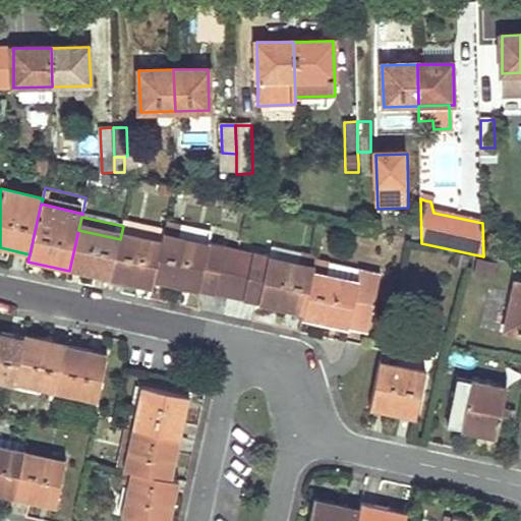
[(162,235),(160,247),(153,280),(214,294),(223,252),(207,248),(174,240),(177,227),(165,224),(162,235)]
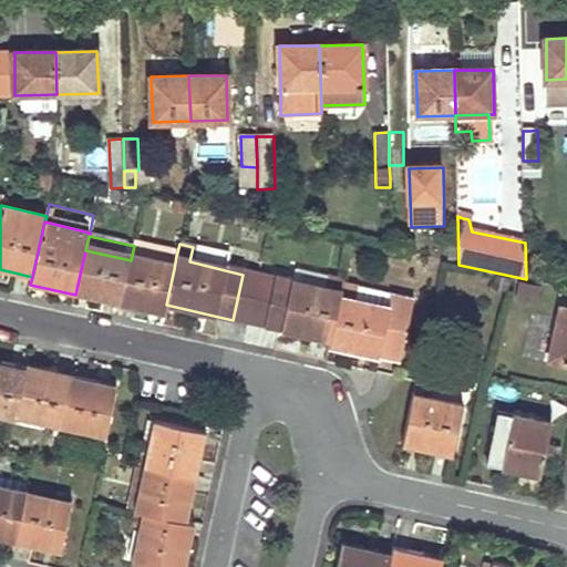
[(134,246),(131,260),(121,305),(164,313),(166,305),(174,269),(156,265),(140,260),(142,248),(134,246)]
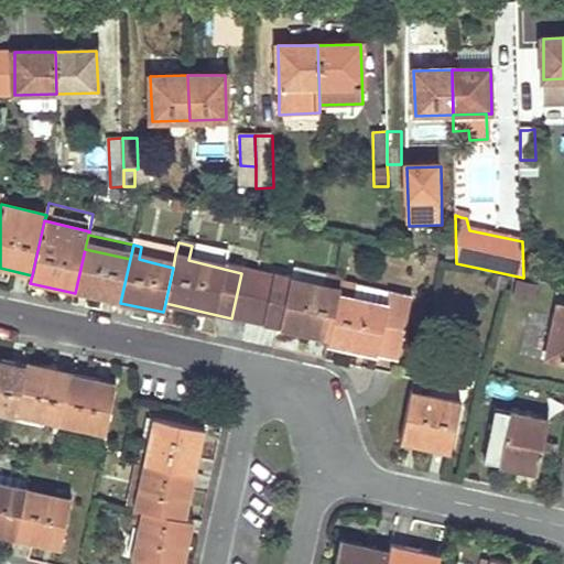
[(188,260),(224,269),(227,255),(192,246),(188,260)]
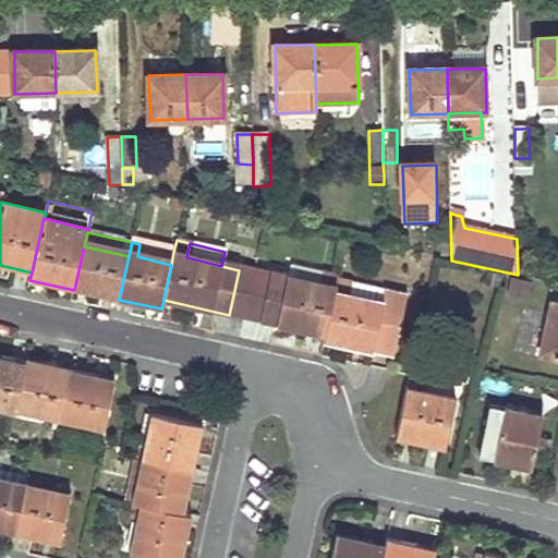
[(140,244),(137,256),(154,261),(171,265),(173,252),(140,244)]
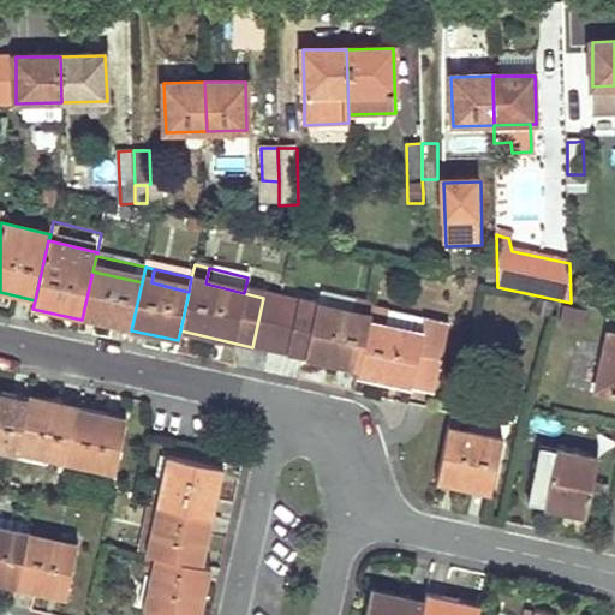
[(142,282),(93,272),(82,320),(131,330),(142,282)]
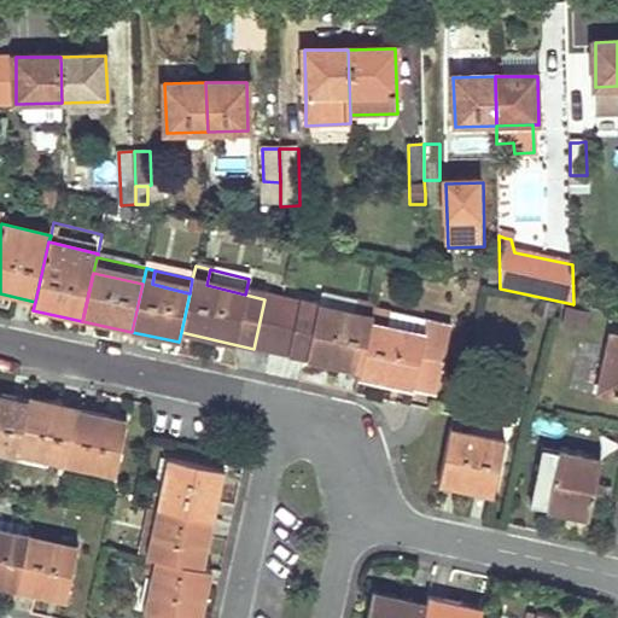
[(318,312),(353,320),(356,303),(357,299),(321,291),(319,304),(318,312)]
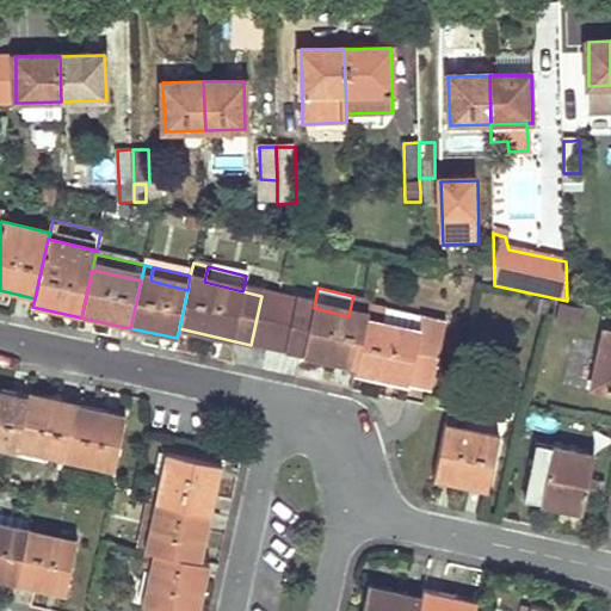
[(261,296),(251,345),(269,347),(278,300),(261,296)]
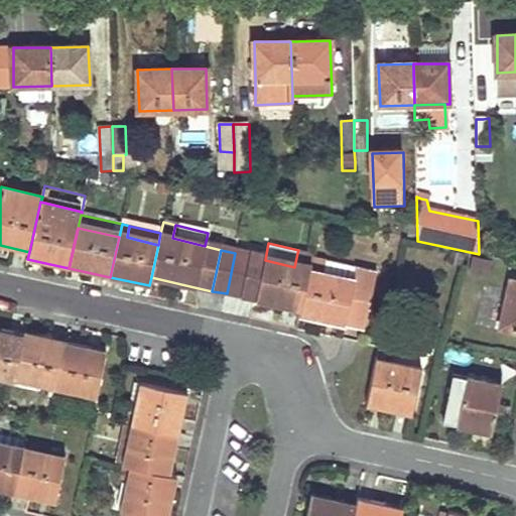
[(311,259),(312,256),(297,253),(294,267),(265,260),(266,254),(251,250),(250,257),(241,296),(300,309),(311,259)]
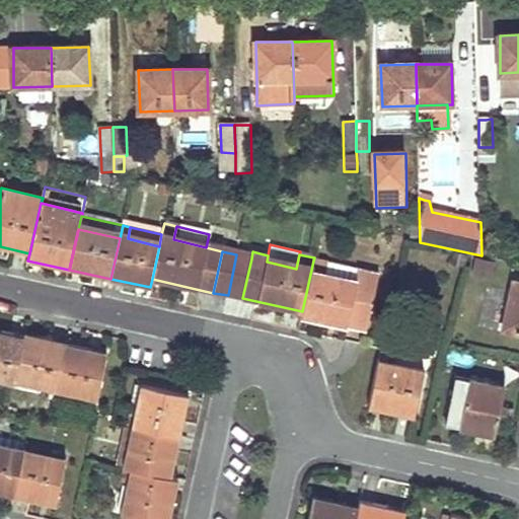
[(236,254),(228,295),(242,298),(251,258),(236,254)]
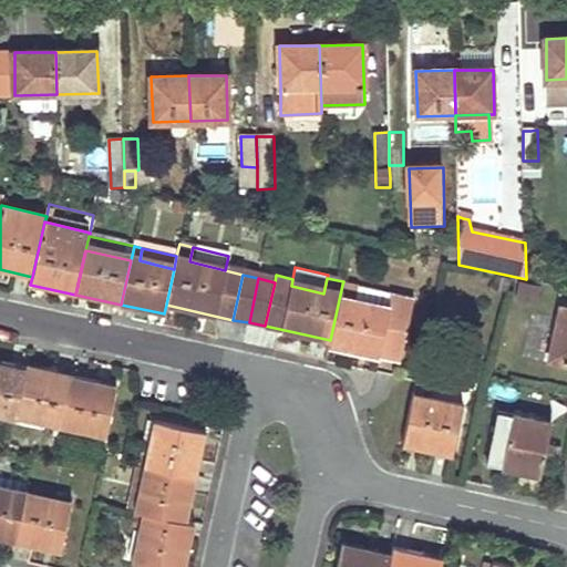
[(342,285),(330,340),(329,344),(399,361),(413,302),(342,285)]
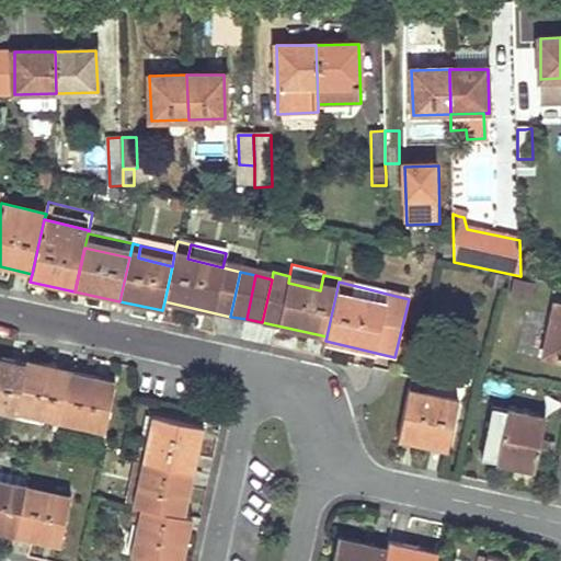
[(560,307),(554,306),(544,355),(560,359),(560,307)]
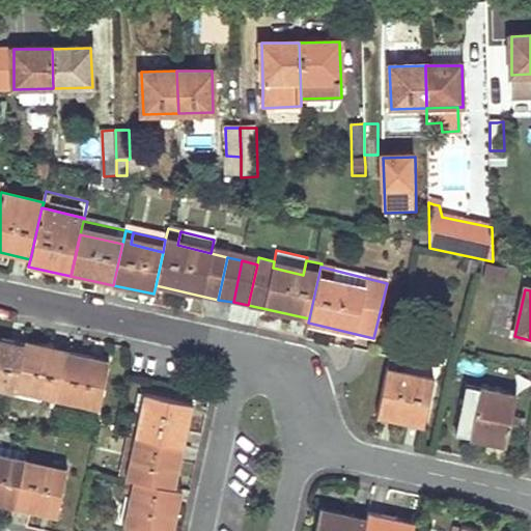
[(0,340),(0,384),(15,388),(16,384),(24,346),(0,340)]
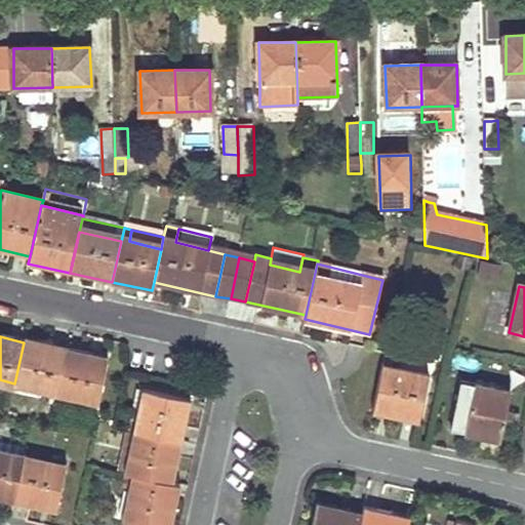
[(25,339),(25,340),(24,342),(15,379),(58,389),(67,349),(25,339)]
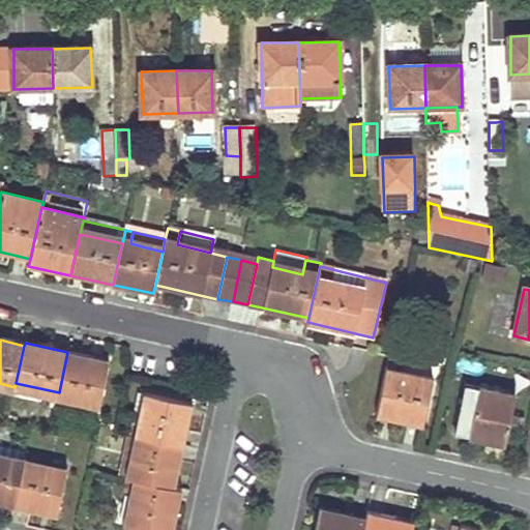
[(107,360),(67,352),(59,392),(98,402),(107,360)]
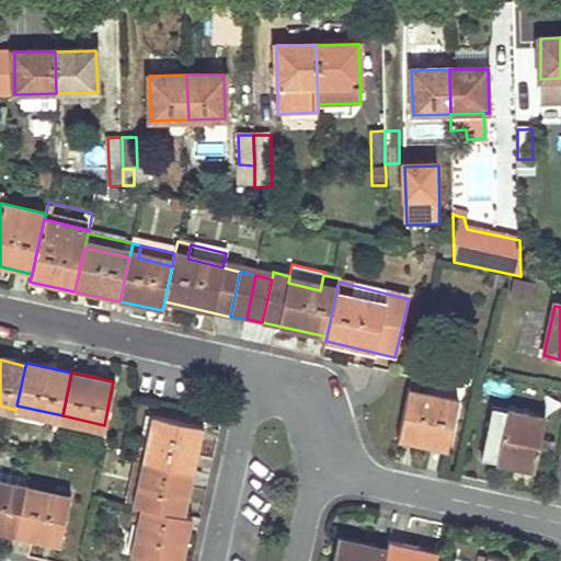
[(459,400),(433,395),(408,389),(398,439),(447,449),(459,400)]
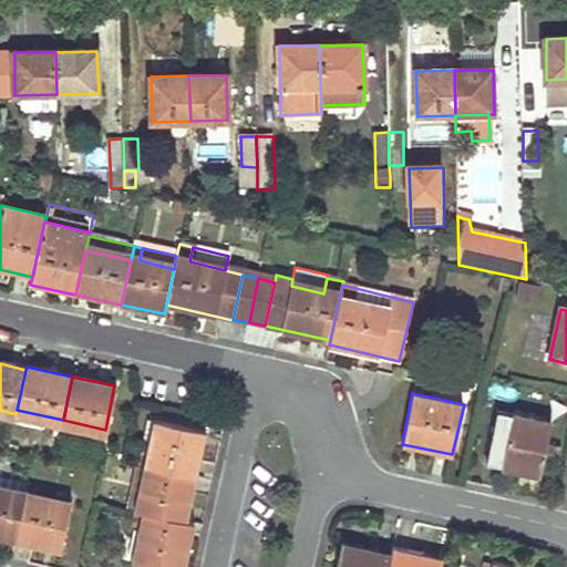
[(502,466),(521,471),(539,474),(550,424),(497,412),(490,447),(505,451),(502,466)]
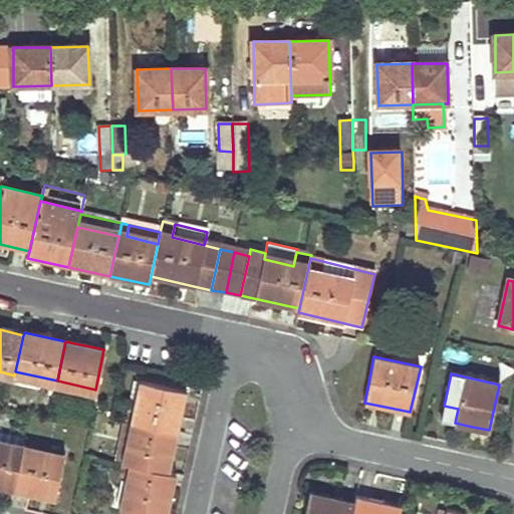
[(184,393),(134,381),(124,421),(176,432),(184,393)]
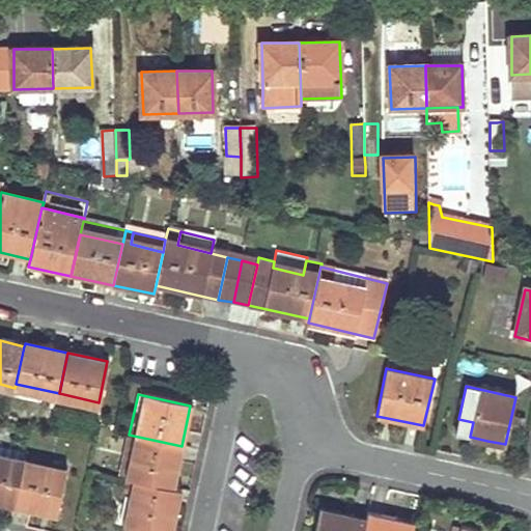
[(182,446),(129,435),(119,477),(126,478),(172,490),(182,446)]
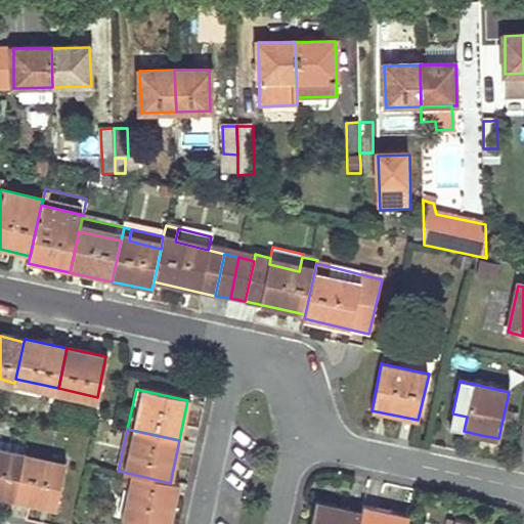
[(26,446),(0,440),(0,454),(23,461),(24,453),(26,446)]
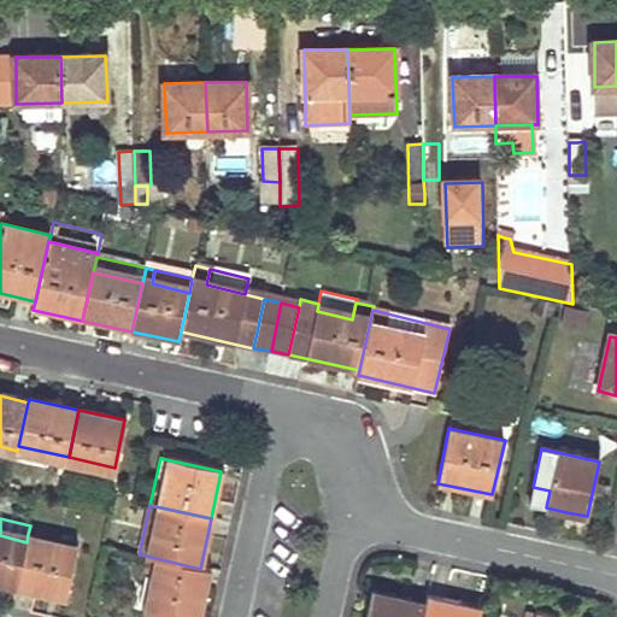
[(28,534),(27,542),(16,591),(64,600),(75,553),(58,548),(62,534),(30,526),(28,534)]
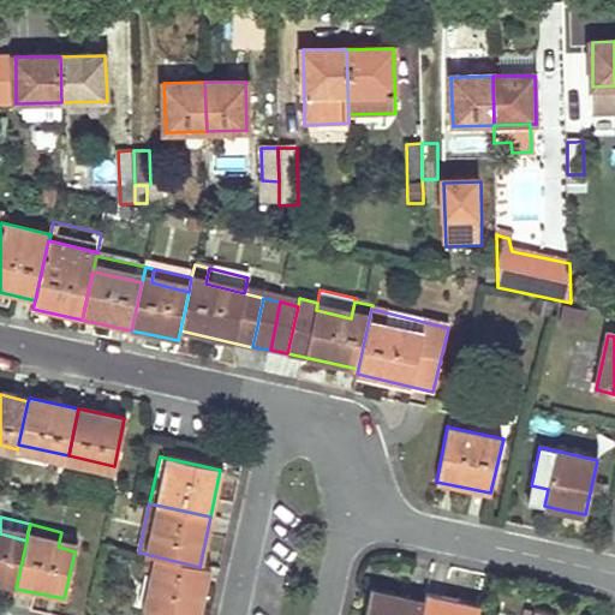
[(0,584),(16,589),(27,541),(0,533),(0,584)]
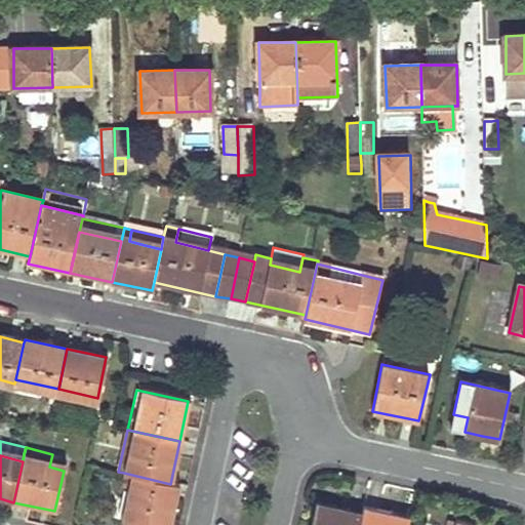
[(170,484),(124,473),(120,488),(136,492),(130,521),(146,524),(169,524),(178,486),(170,484)]
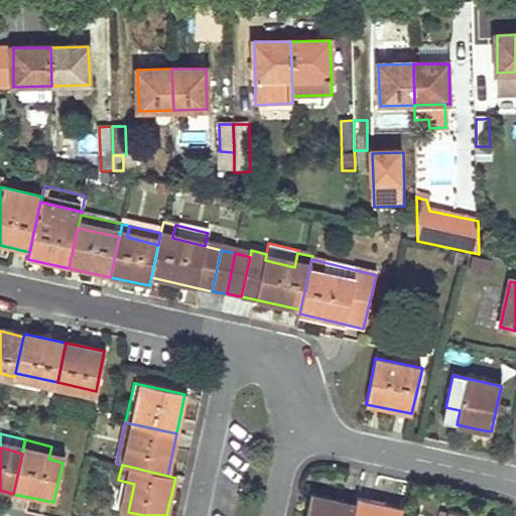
[(312,495),(307,515),(354,515),(356,505),(312,495)]
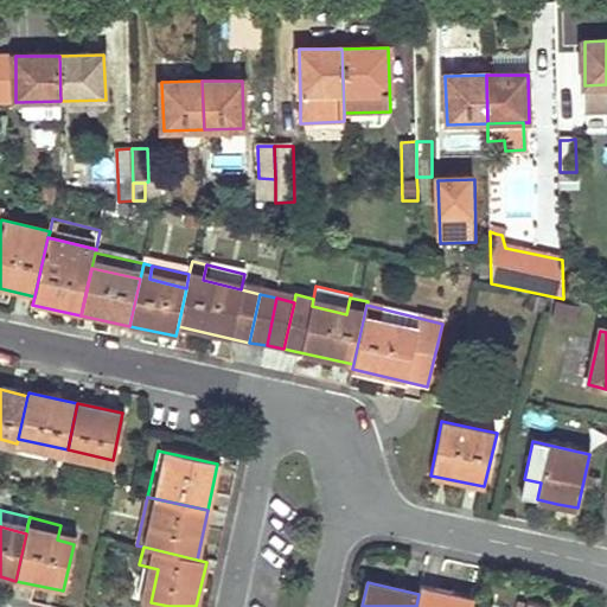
[(421,587),(419,594),(416,606),(471,606),(473,600),(447,593),(421,587)]
